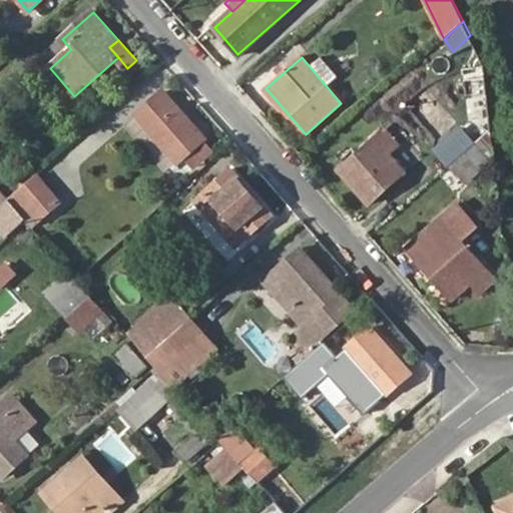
[(202,139),(205,137),(165,91),(137,115),(177,162),(185,155),(195,166),(212,151),(202,139)]
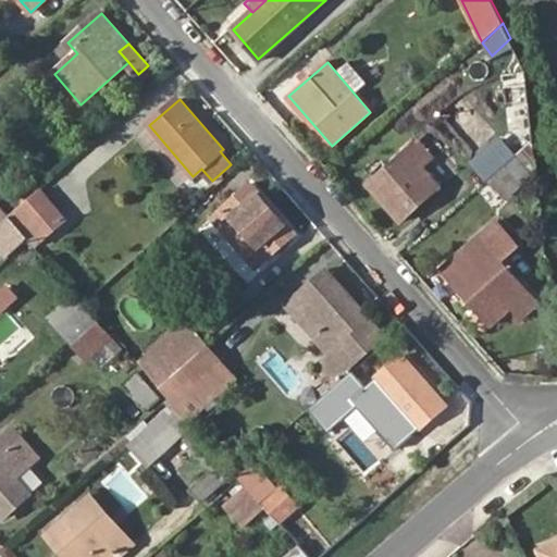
[(181,186),(193,176),(149,125),(137,136),(181,186)]
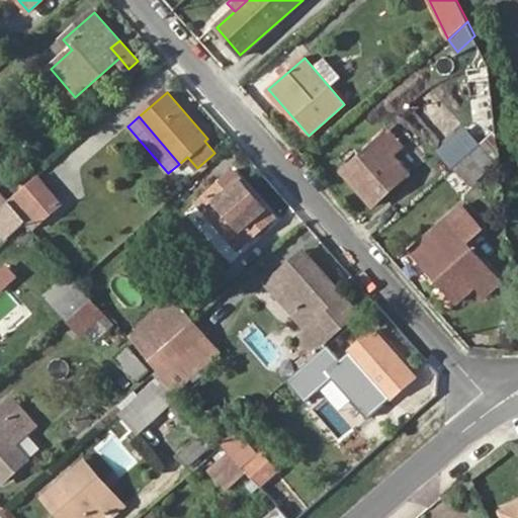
[(442,149),(456,166),(489,138),(483,130),(470,139),(464,131),(442,149)]
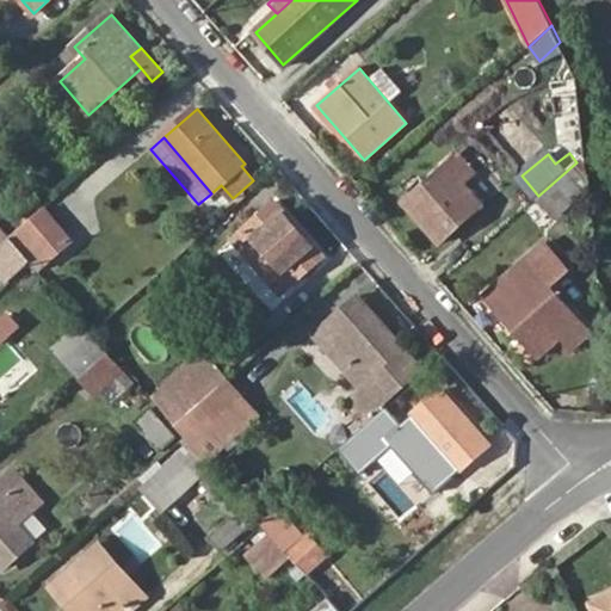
[(466,220),(482,204),(464,181),(476,172),(461,154),(403,203),(433,239),(461,215),(466,220)]
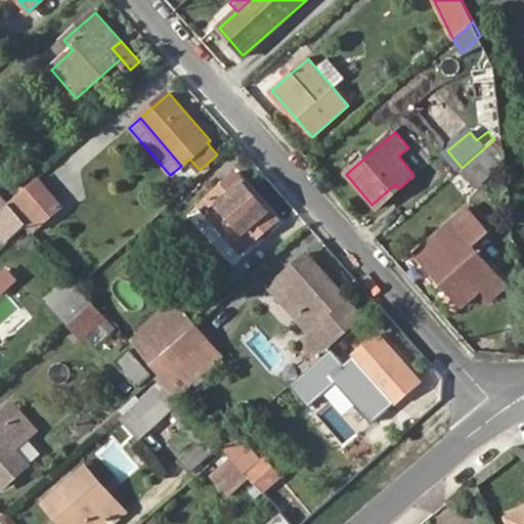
[(462,168),(477,186),(506,162),(503,132),(494,139),(462,168)]
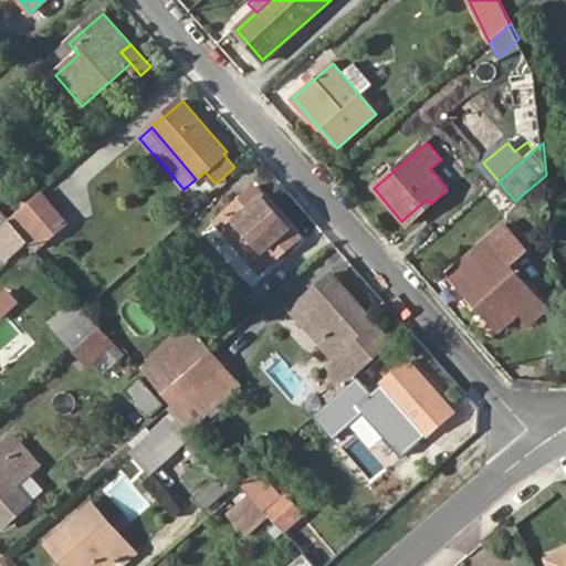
[(259,273),(300,237),(257,186),(227,212),(254,245),(243,255),(259,273)]
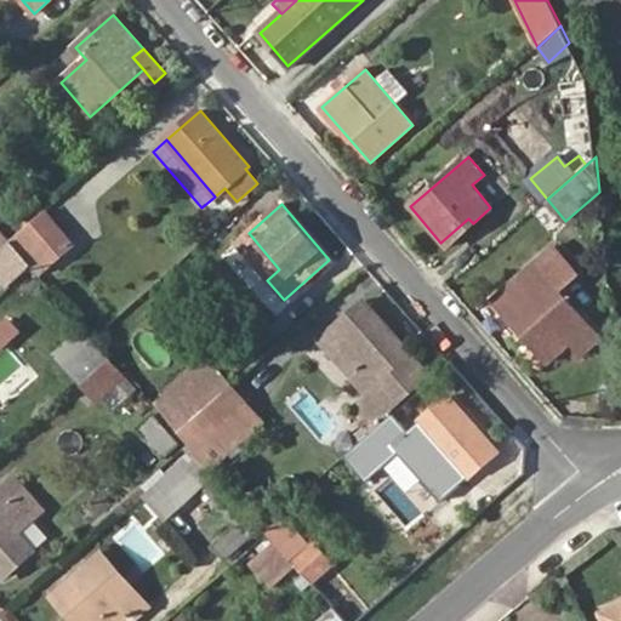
[(33,267),(40,275),(74,245),(44,210),(10,241),(11,244),(33,267)]
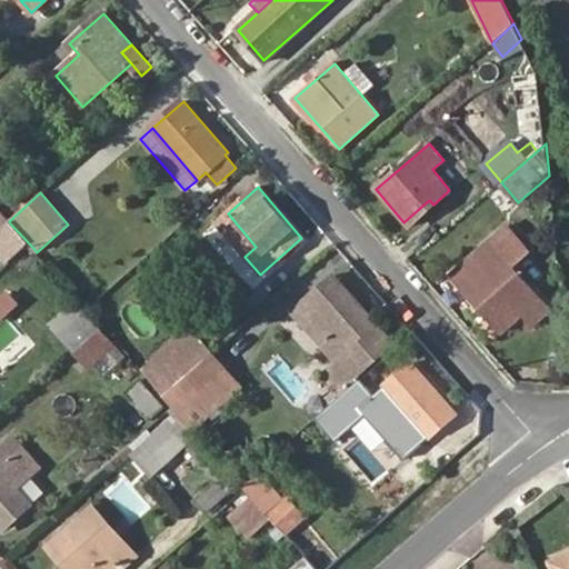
[(403,222),(408,227),(433,205),(429,200),(403,222)]
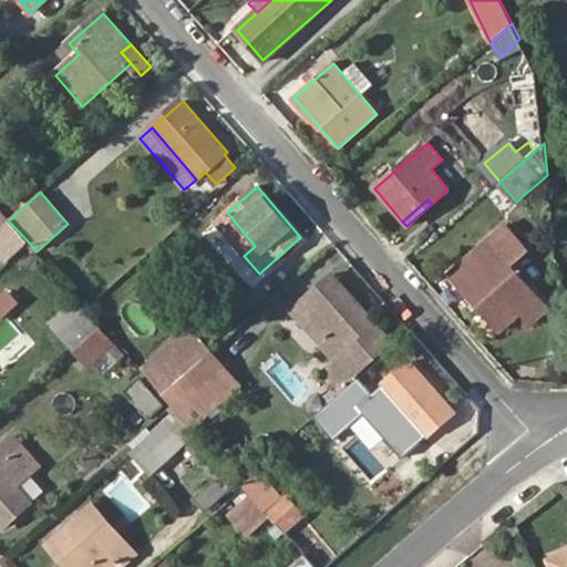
[(244,256),(255,246),(227,213),(215,223),(244,256)]
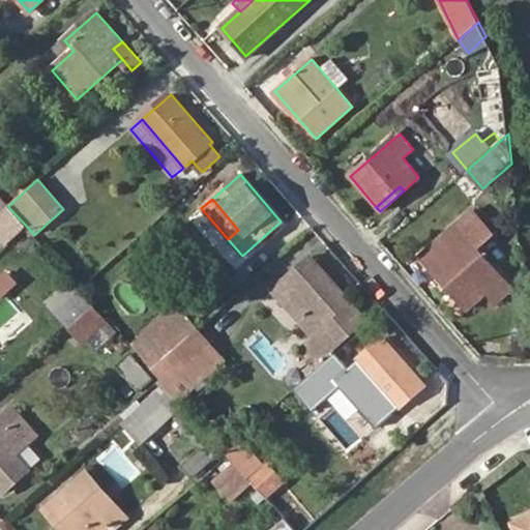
[(0,234),(8,244),(28,228),(9,208),(0,215),(0,234)]
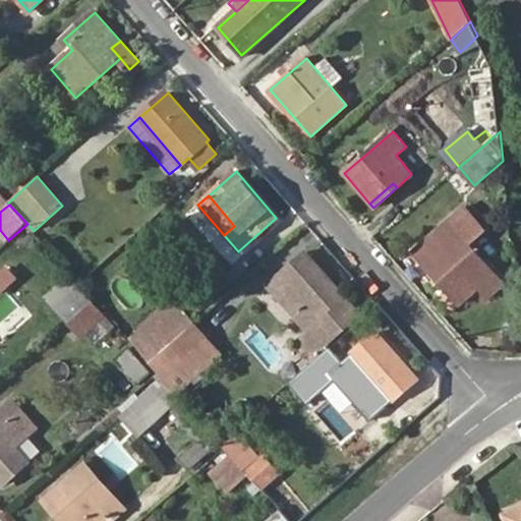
[(470,244),(485,231),(466,209),(415,253),(427,267),(464,236),(470,244)]
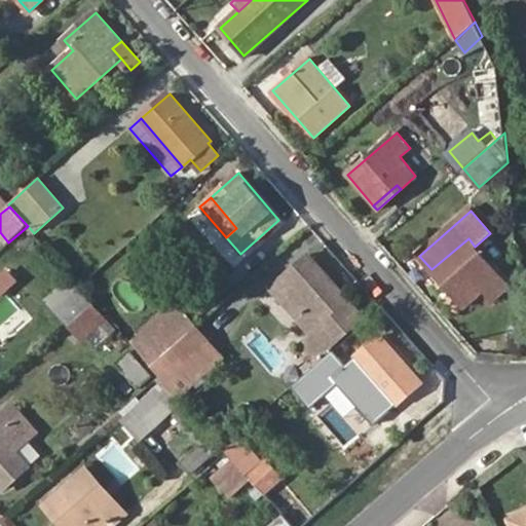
[(491,300),(509,286),(475,247),(468,238),(431,269),(464,306),(484,290),(491,300)]
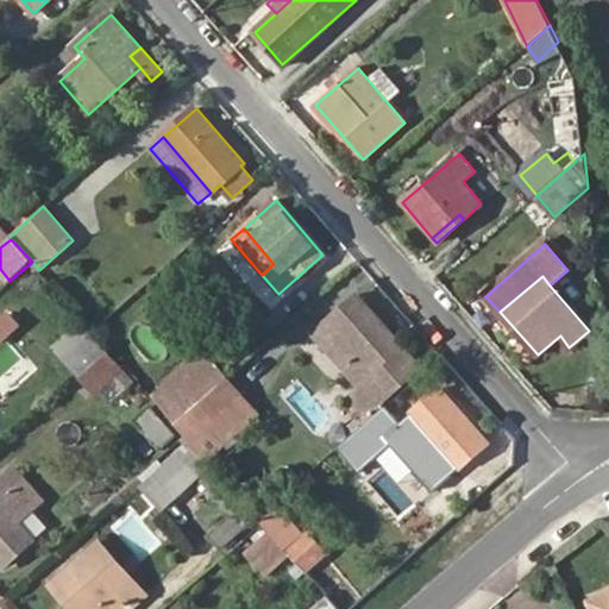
[(394,399),(425,371),(359,295),(328,321),(375,376),(394,399)]
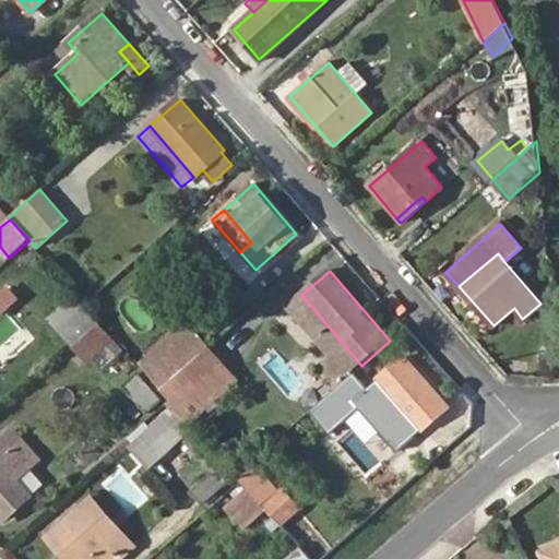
[(78,295),(49,319),(57,328),(84,304),(78,295)]
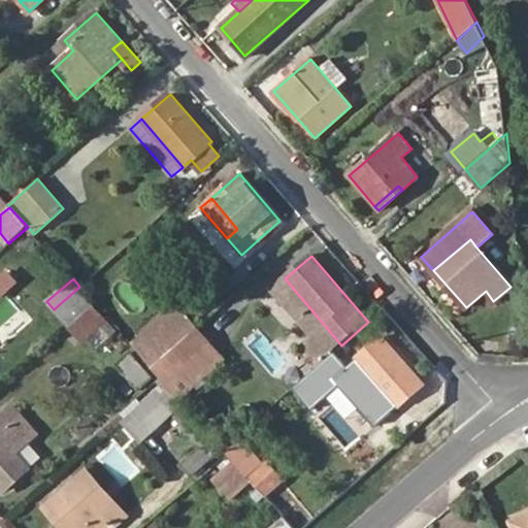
[(79,287),(54,309),(69,327),(95,303),(79,287)]
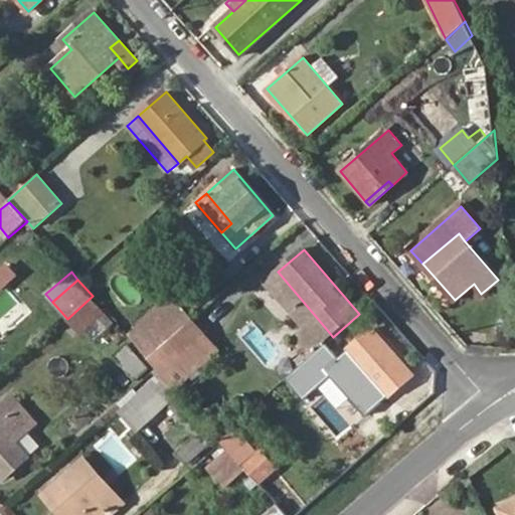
[(67,319),(79,332),(106,311),(93,296),(67,319)]
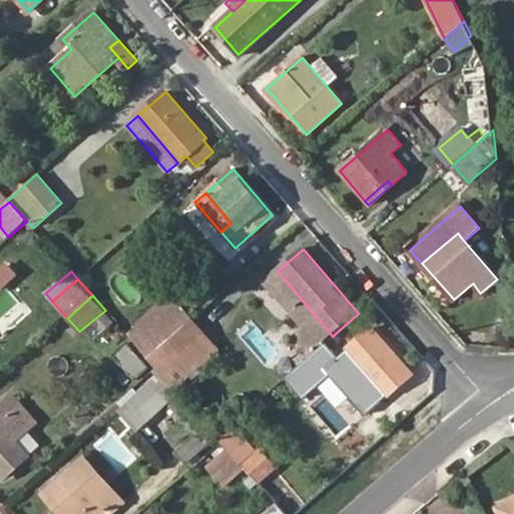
[(179,304),(171,295),(144,317),(152,327),(179,304)]
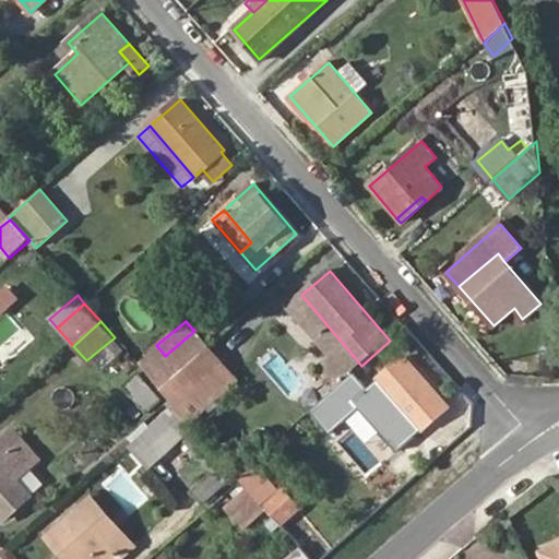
[(145,355),(168,380),(207,346),(194,331),(165,356),(156,345),(145,355)]
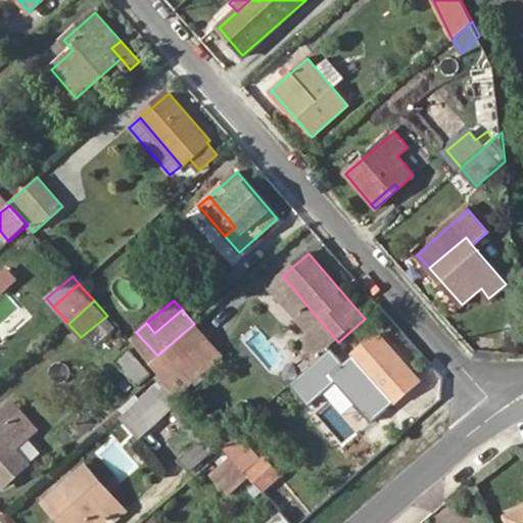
[(308,334),(324,354),(338,342),(322,323),(308,334)]
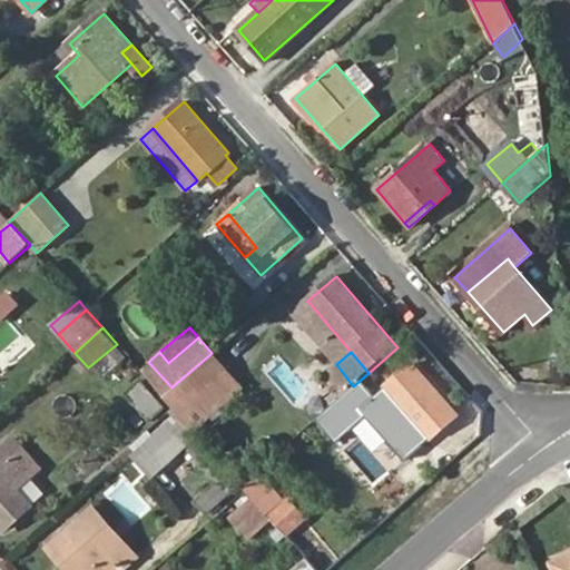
[(174,408),(178,413),(226,371),(212,353),(172,387),(163,395),(174,408)]
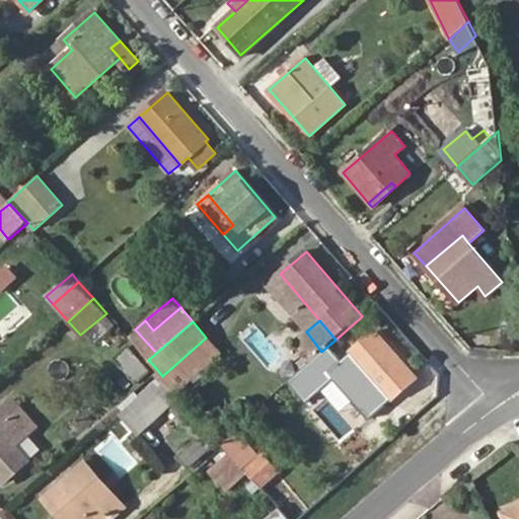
[(379,408),(416,377),(376,331),(350,354),(376,386),(368,393),(379,408)]
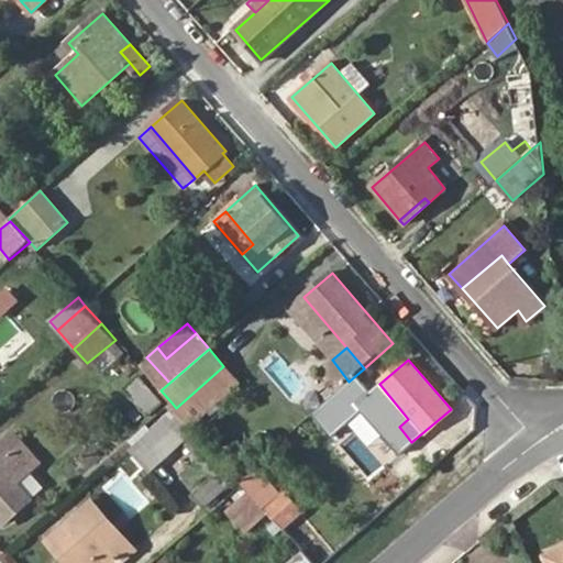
[(148,412),(161,401),(140,376),(127,387),(148,412)]
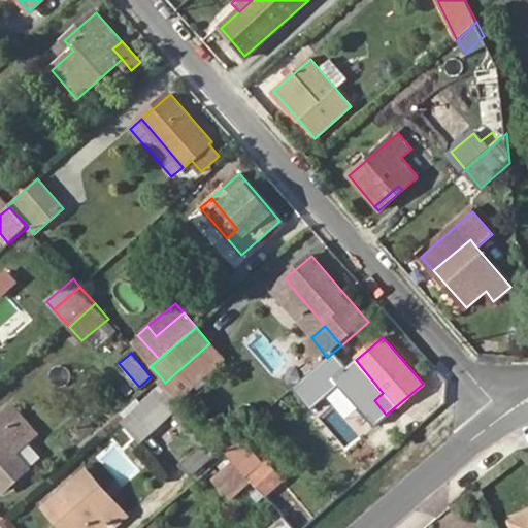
[(173,411),(183,403),(165,383),(157,390),(173,411)]
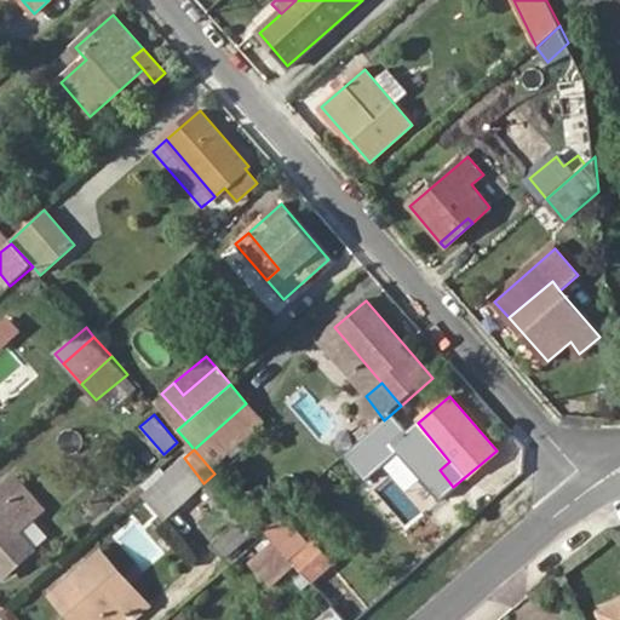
[(178,505),(204,483),(184,458),(159,481),(178,505)]
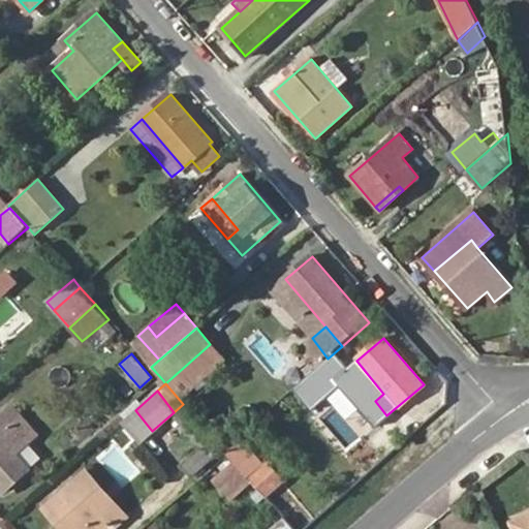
[(124,421),(142,441),(152,431),(135,410),(124,421)]
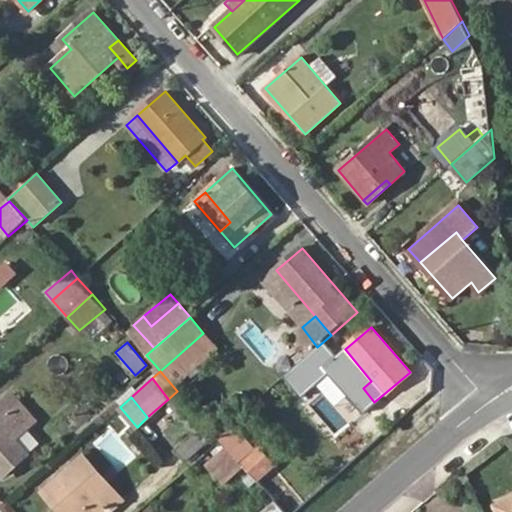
[(27,453),(16,439),(28,428),(14,410),(0,422),(0,471),(3,474),(27,453)]
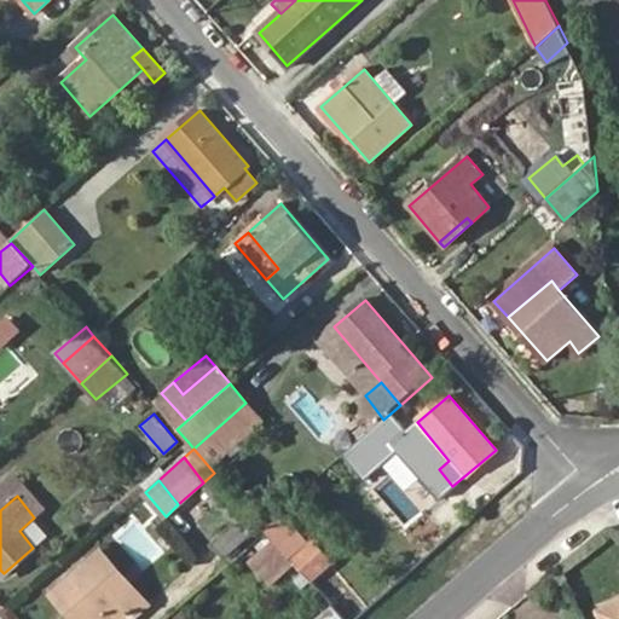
[(214,539),(225,554),(260,525),(248,512),(214,539)]
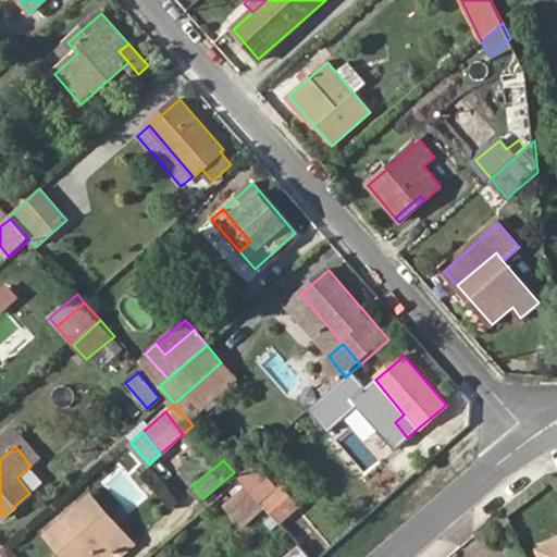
[(279,522),(297,506),(273,479),(254,494),(264,507),(279,522)]
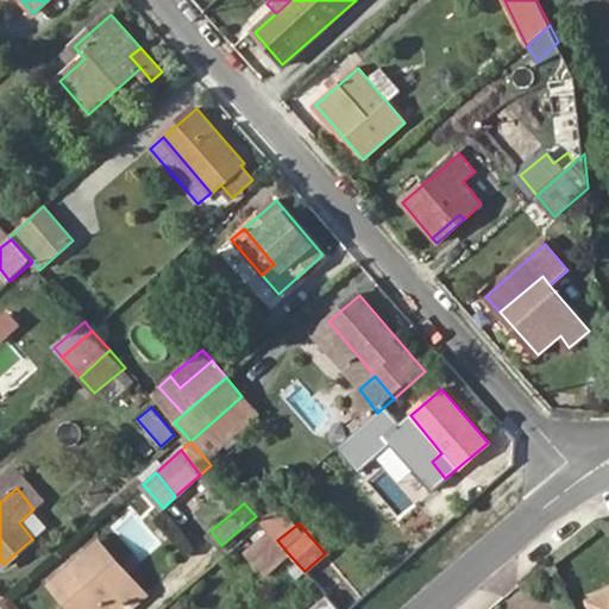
[(289,554),(277,540),(268,529),(245,550),(265,575),(289,554)]
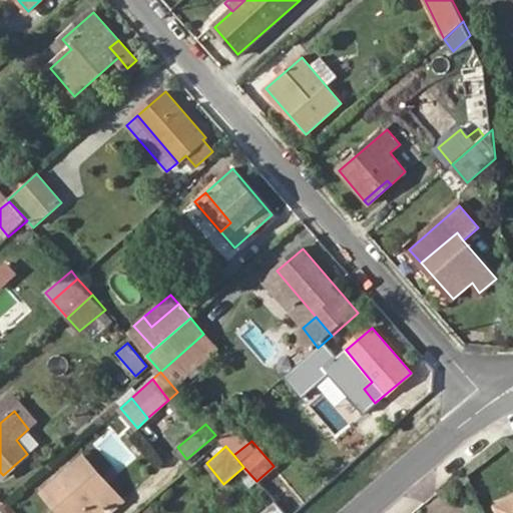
[(120,497),(85,457),(79,462),(114,503),(120,497)]
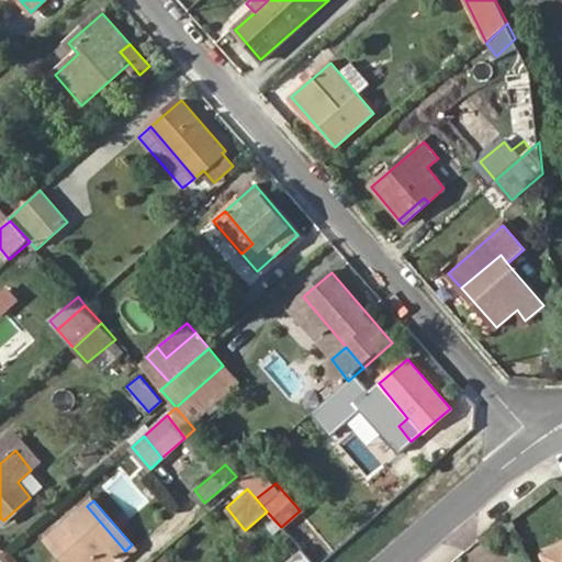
[(132,544),(125,551),(87,506),(52,537),(72,561),(120,561),(135,549),(132,544)]
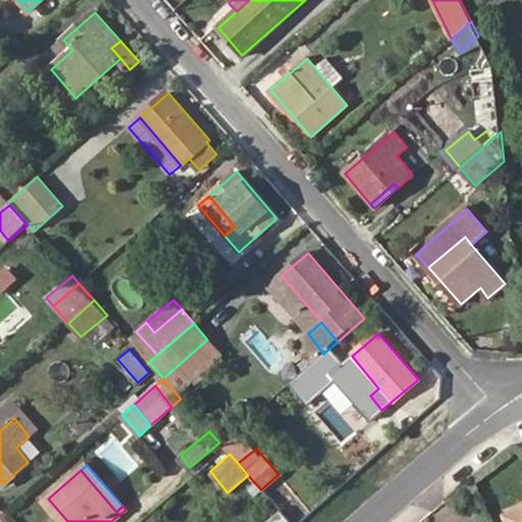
[(499,521),(521,521),(521,508),(520,509),(498,517),(499,521)]
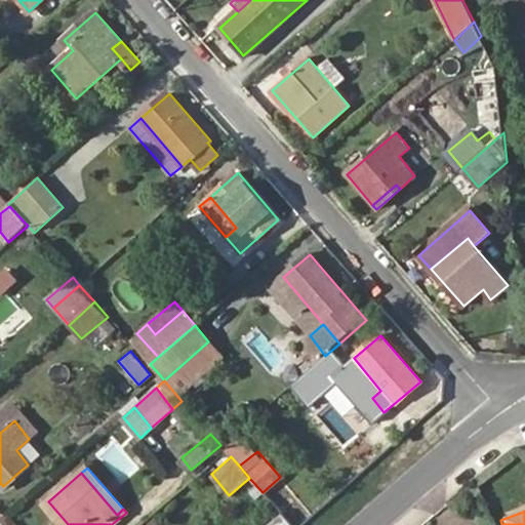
[(272,524),(291,524),(283,516),(272,524)]
